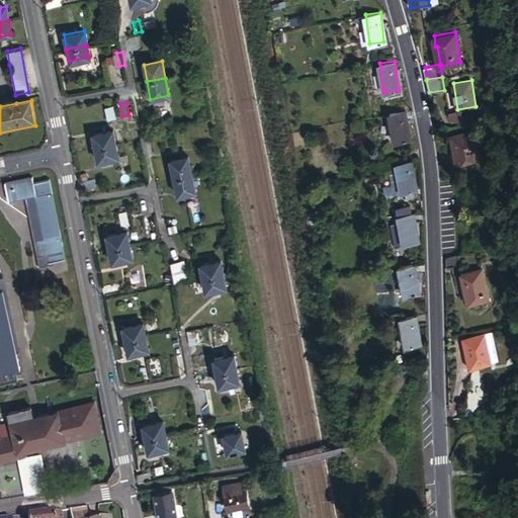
[(412,140),(408,110),(392,112),(396,142),(412,140)]
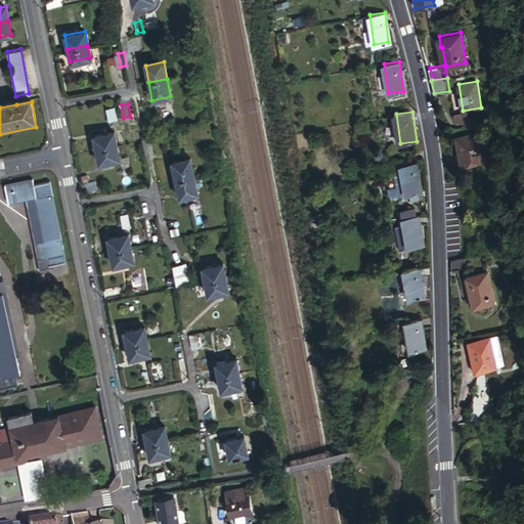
[(89,134),(92,149),(112,146),(108,131),(89,134)]
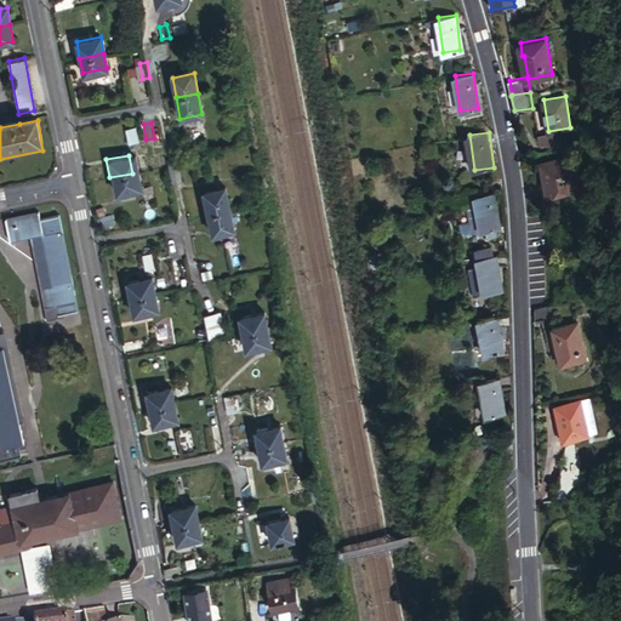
[(541,163),(547,195),(575,192),(573,178),(586,177),(584,164),(570,166),(569,158),(541,163)]
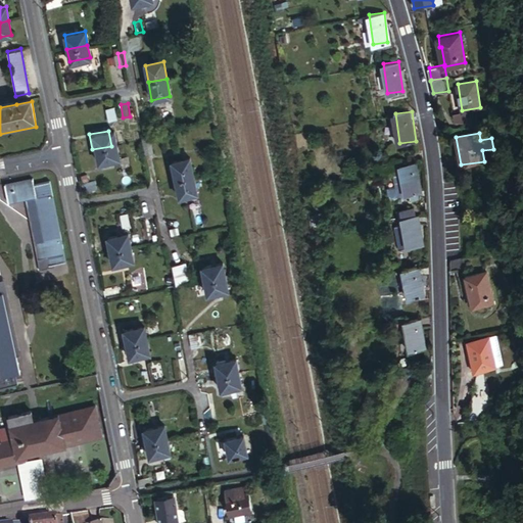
[(139,138),(143,153),(151,151),(147,136),(139,138)]
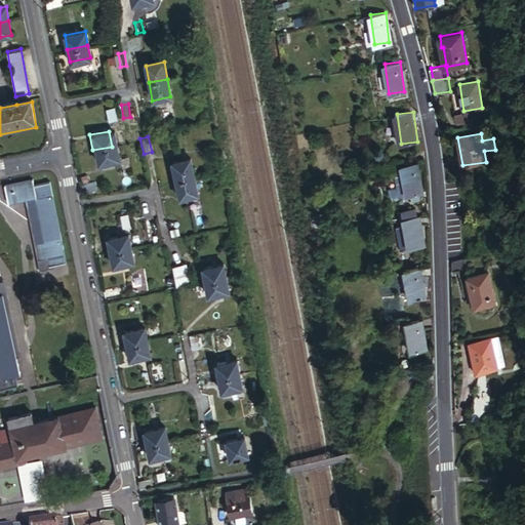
[(112,147),(92,150),(95,164),(115,159),(112,147)]
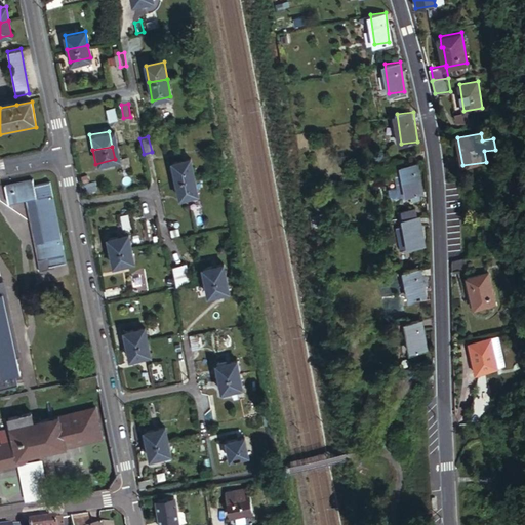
[(171,163),(175,182),(194,176),(190,159),(171,163)]
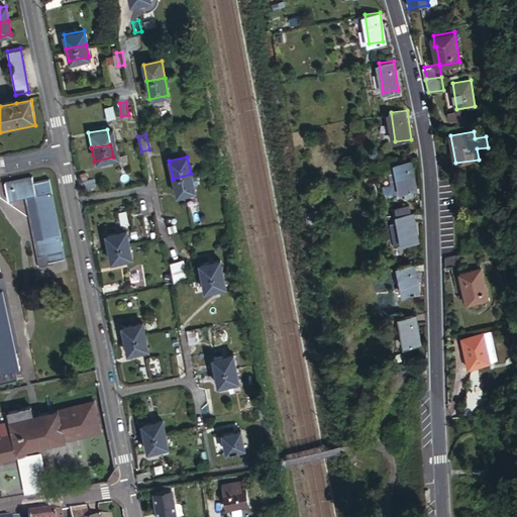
[(413,169),(411,160),(396,163),(399,184),(400,191),(404,191),(412,190),(416,189),(414,177),(413,169)]
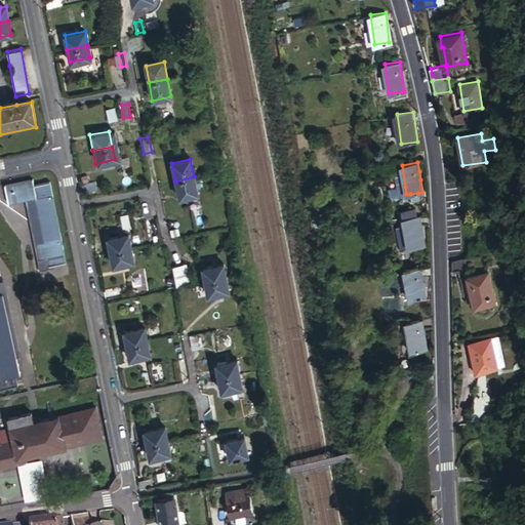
[(194,176),(175,182),(179,198),(198,193),(194,176)]
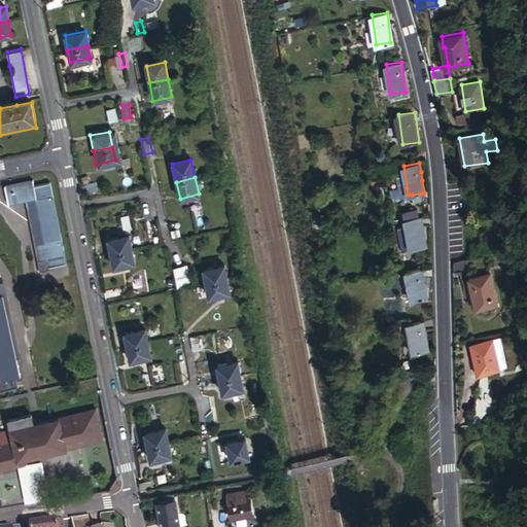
[(38,220),(57,216),(49,183),(31,187),(30,178),(4,184),(9,208),(34,203),(38,220)]
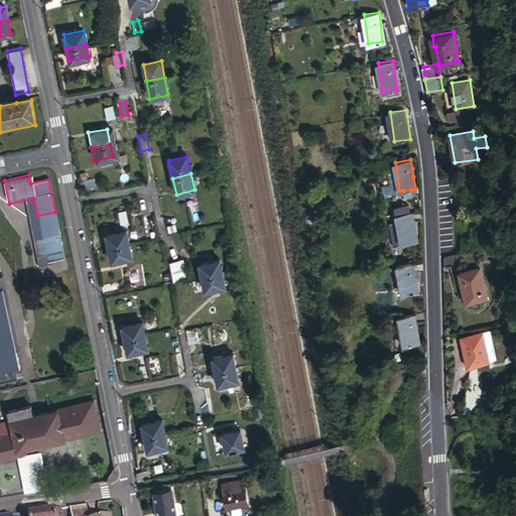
[(80,180),(82,190),(95,187),(93,178),(80,180)]
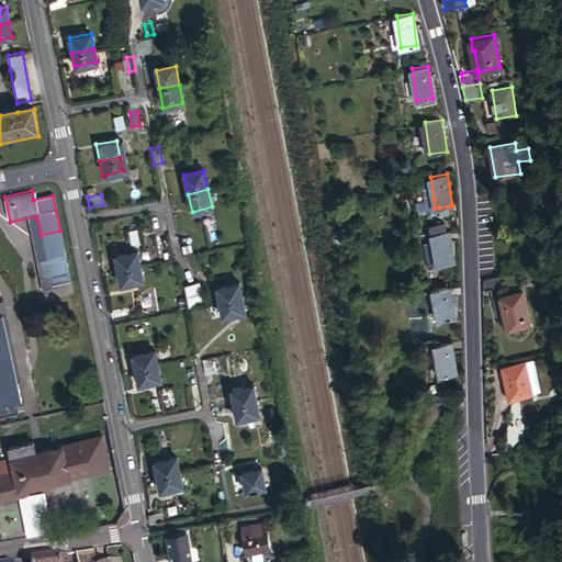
[(435,208),(434,200),(426,201),(428,210),(435,208)]
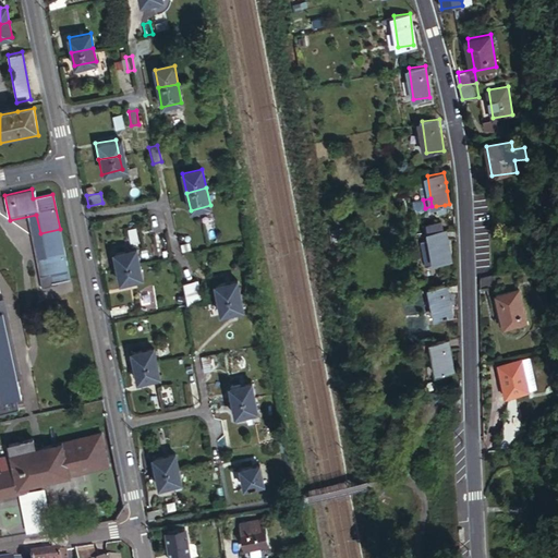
[(449,208),(449,204),(445,205),(436,206),(437,213),(446,211),(446,209),(449,208)]
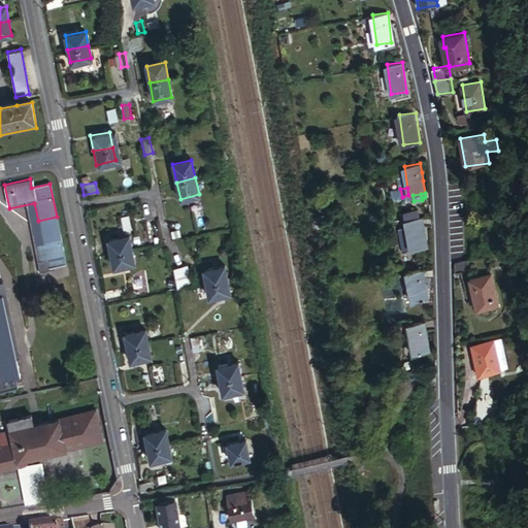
[(406,217),(420,215),(419,207),(405,209),(406,217)]
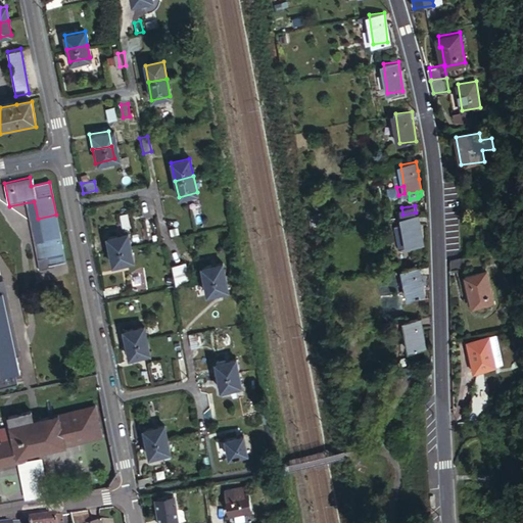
[(423,242),(419,212),(416,212),(402,215),(408,244),(423,242)]
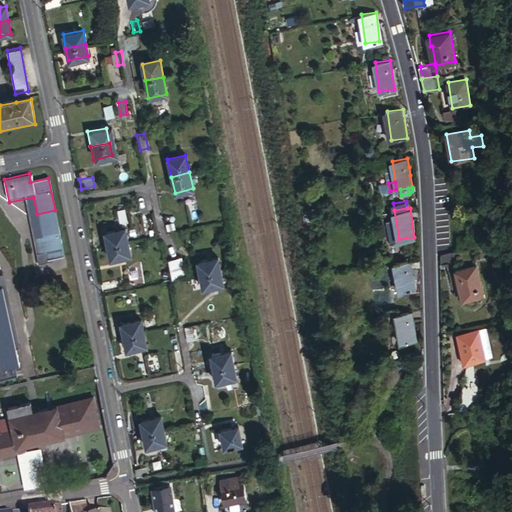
[(47,263),(65,260),(55,210),(37,214),(42,239),(34,240),(38,256),(46,255),(47,263)]
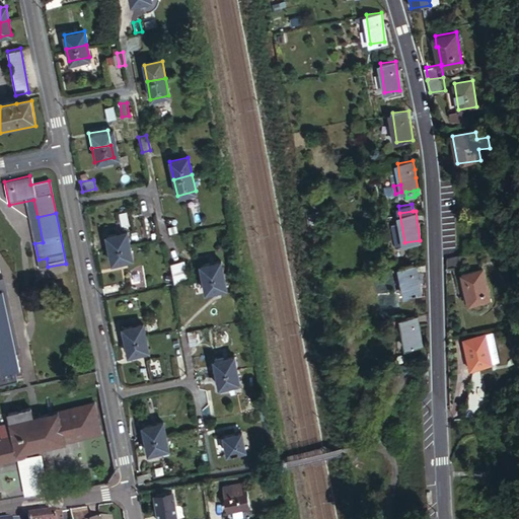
[(105,235),(108,248),(128,244),(126,230),(105,235)]
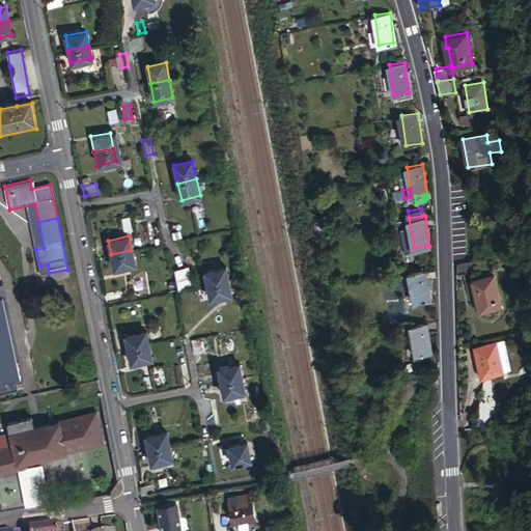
[(131,250),(111,254),(114,268),(134,263),(131,250)]
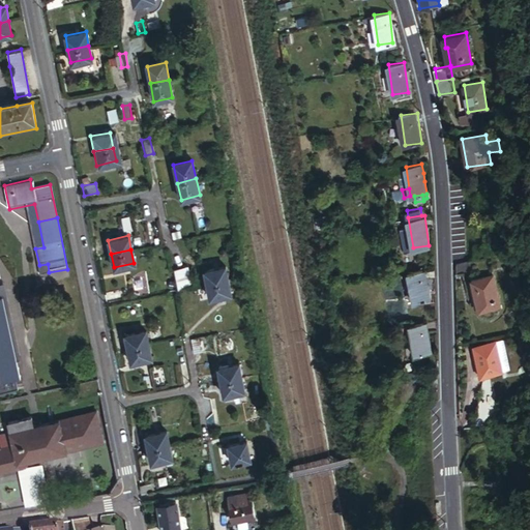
[(454,262),(455,271),(470,268),(470,259),(454,262)]
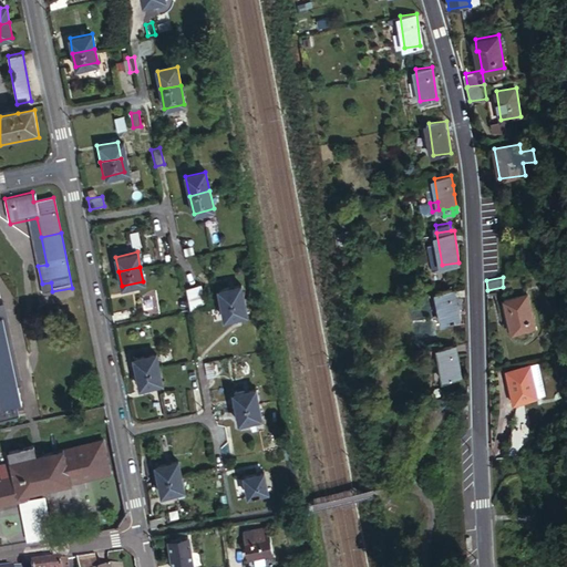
[(222,303),(243,299),(240,285),(219,290),(222,303)]
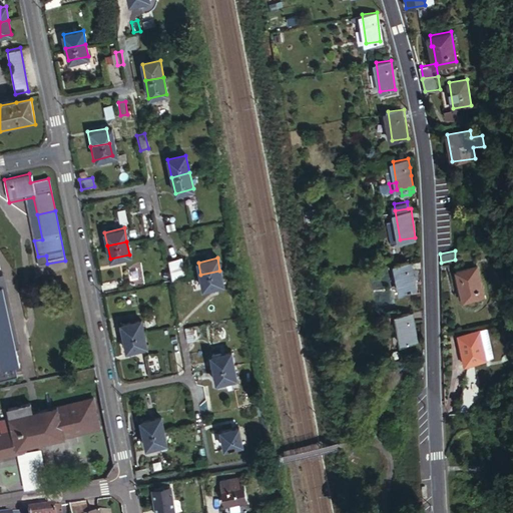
[(416,292),(411,264),(396,267),(401,295),(416,292)]
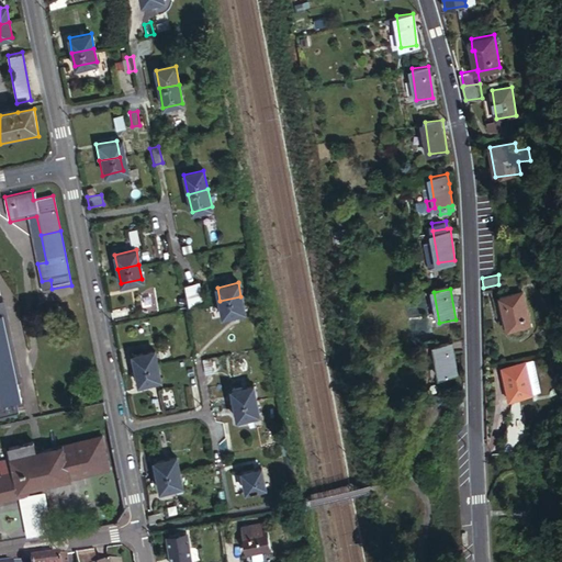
[(187,292),(189,305),(199,303),(197,290),(187,292)]
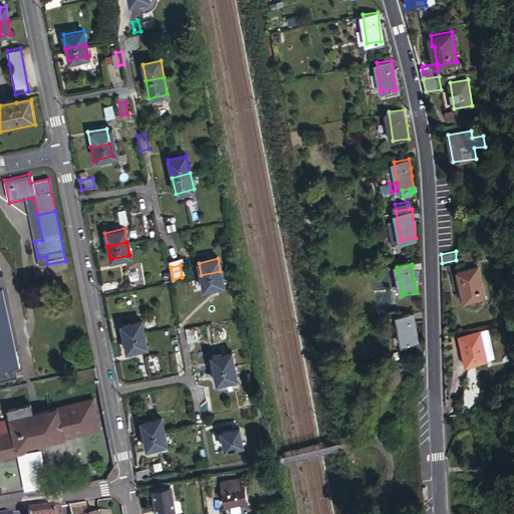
[(457,270),(464,300),(485,295),(478,265),(457,270)]
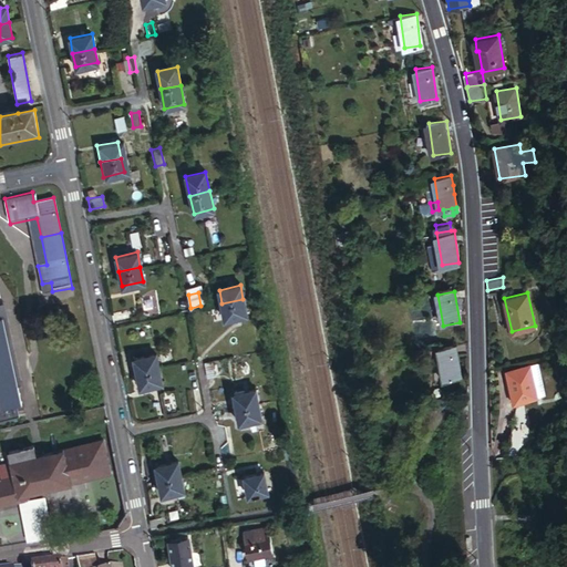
[(246,313),(243,299),(222,303),(225,318),(246,313)]
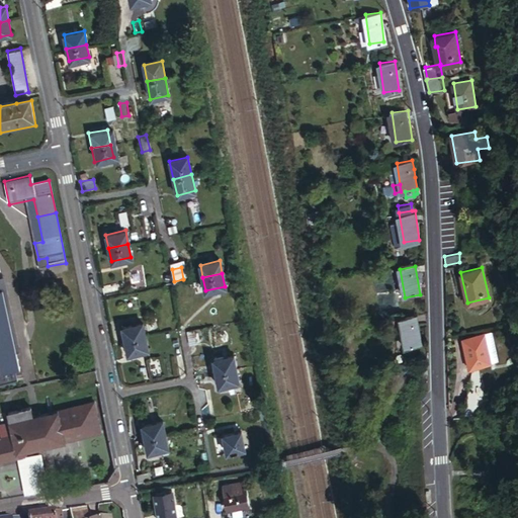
[(101,287),(102,295),(115,292),(113,284),(101,287)]
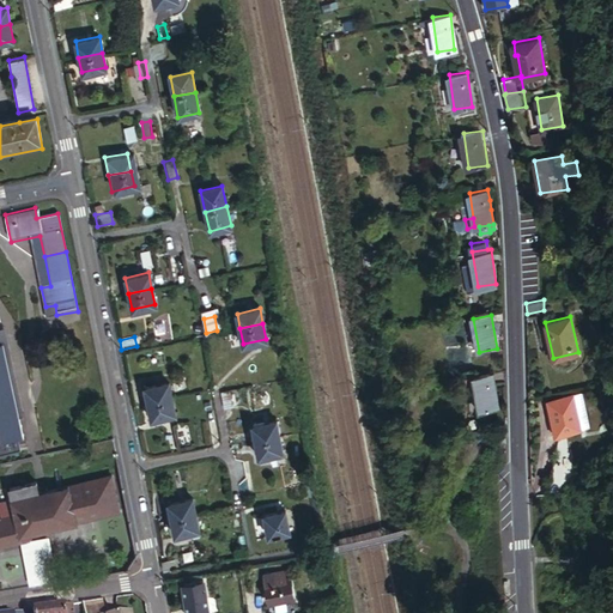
[(210,362),(213,377),(219,376),(217,360),(210,362)]
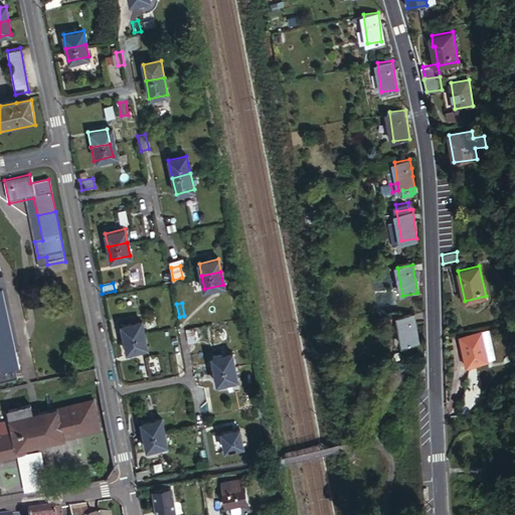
[(0,343),(13,341),(6,308),(0,309),(0,343)]
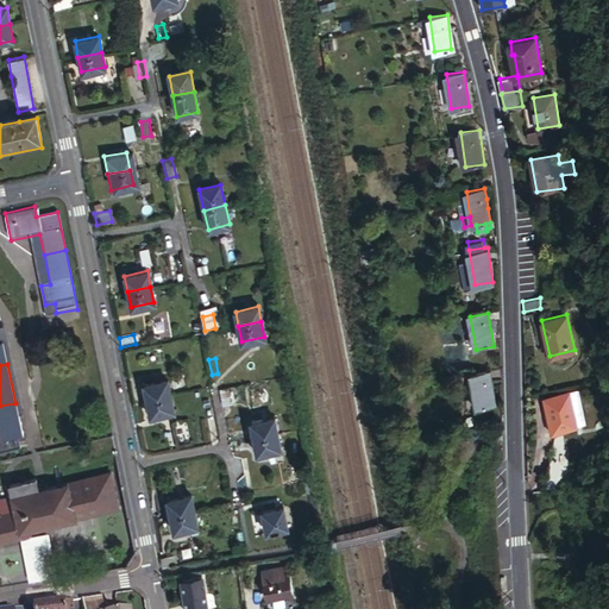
[(495,408),(489,374),(471,377),(477,412),(495,408)]
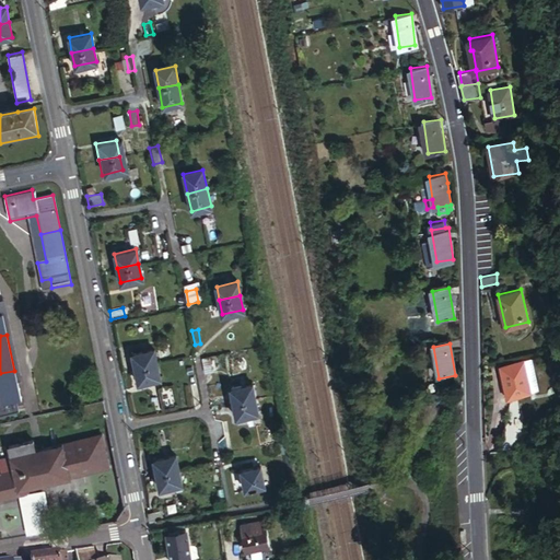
[(131,353),(135,369),(156,363),(153,349),(131,353)]
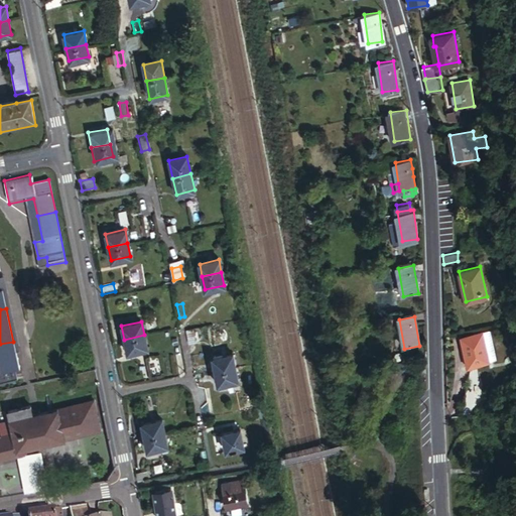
[(462,334),(466,365),(487,361),(482,331),(462,334)]
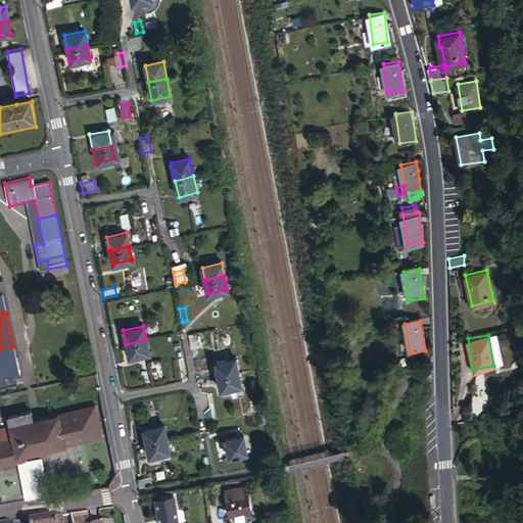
[(146,339),(126,344),(128,358),(148,353),(146,339)]
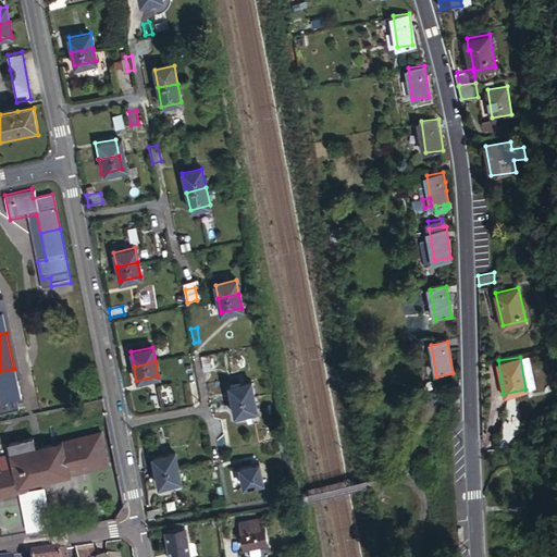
[(21,398),(14,369),(0,371),(0,403),(1,407),(13,405),(12,400),(21,398)]
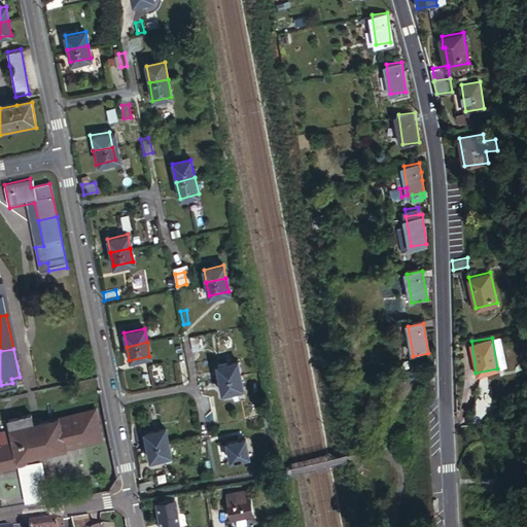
[(219,380),(239,375),(236,359),(216,364),(219,380)]
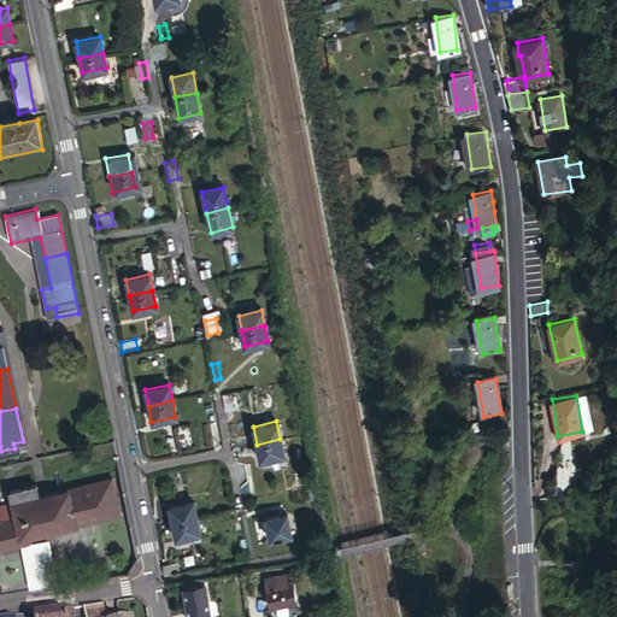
[(283,454),(280,439),(257,445),(260,459),(283,454)]
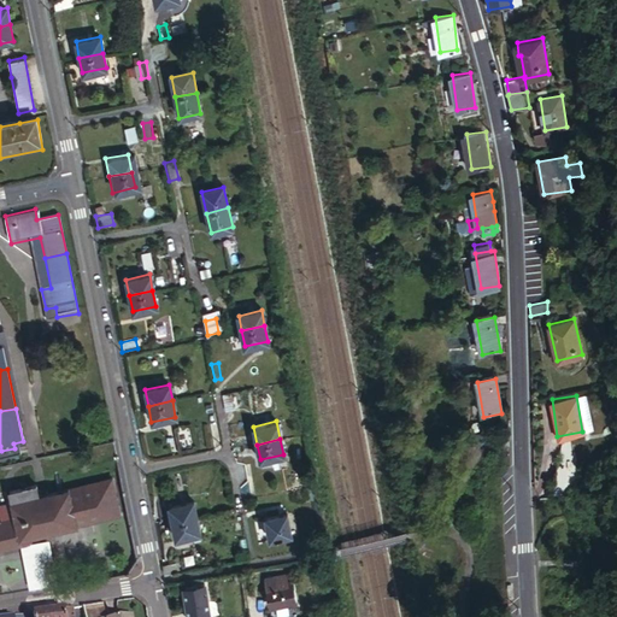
[(552,499),(560,499),(577,481),(574,454),(558,457),(551,483),(552,499)]
